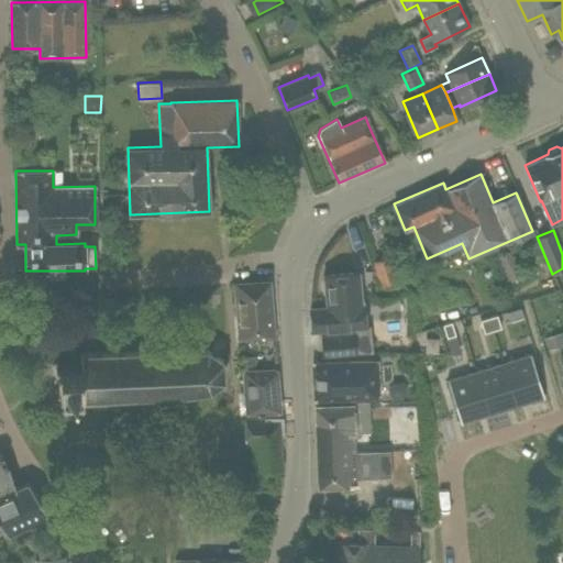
[(496,256),(507,284),(525,277),(514,249),(496,256)]
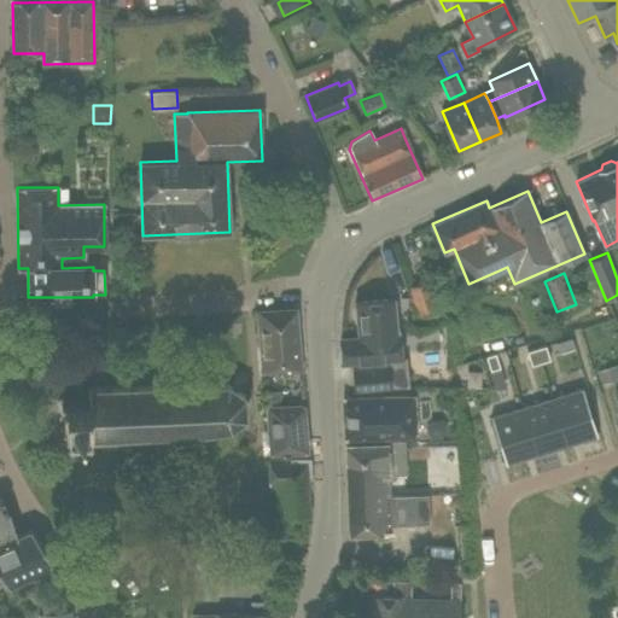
[(438,309),(429,279),(408,286),(418,316),(438,309)]
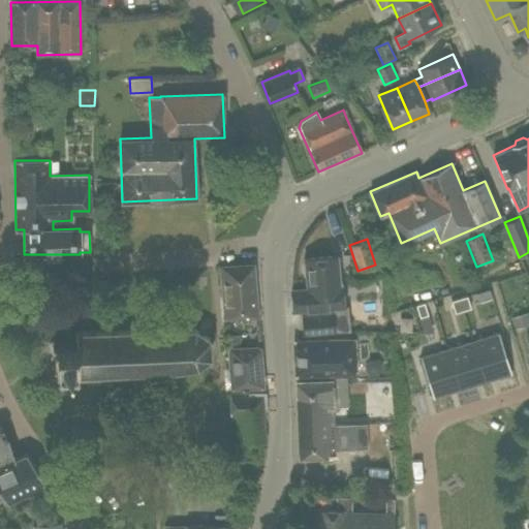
[(342,282),(340,282),(338,253),(305,256),(308,288),(289,289),(291,311),(317,309),(318,310),(325,309),(325,314),(301,315),(302,334),(335,332),(334,313),(336,308),(344,307),(342,282)]
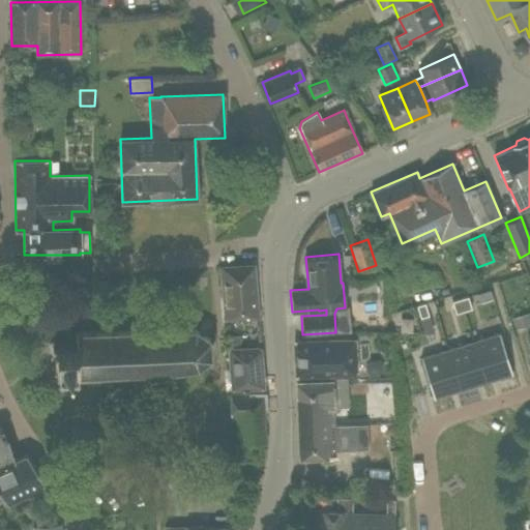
[(257,318),(254,265),(221,267),(225,320),(257,318)]
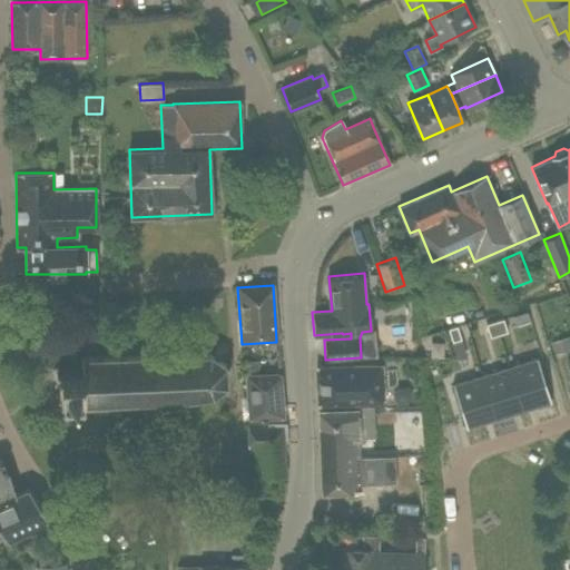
[(503,318),(494,321),(499,334),(508,331),(503,318)]
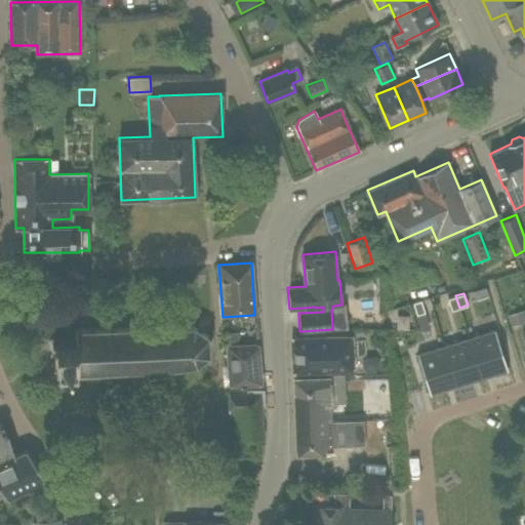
[(459,308),(455,295),(448,298),(451,310),(459,308)]
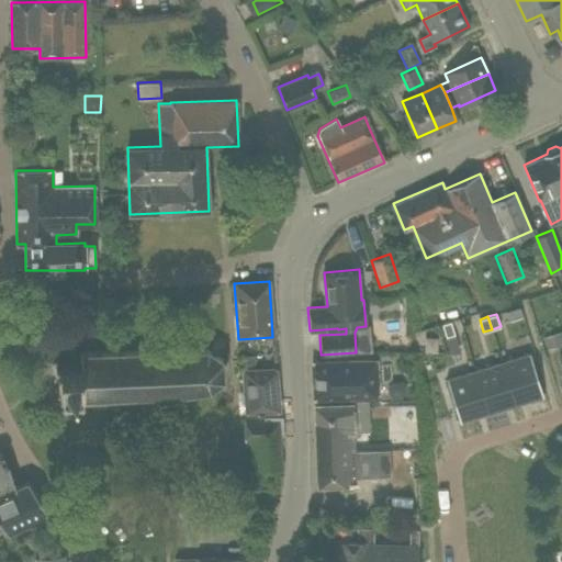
[(442,323),(447,336),(456,333),(451,319),(442,323)]
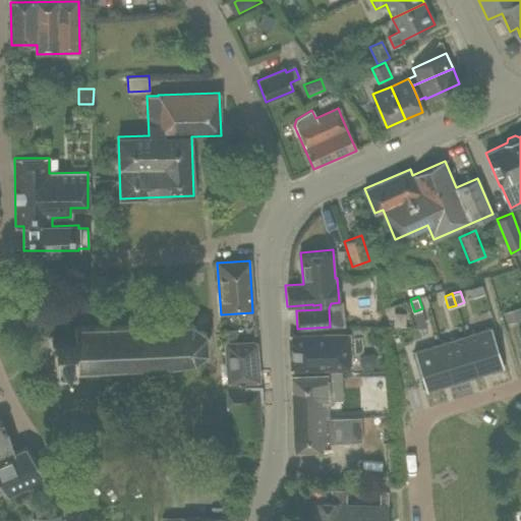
[(503,311),(507,324),(520,319),(520,309),(520,306),(503,311)]
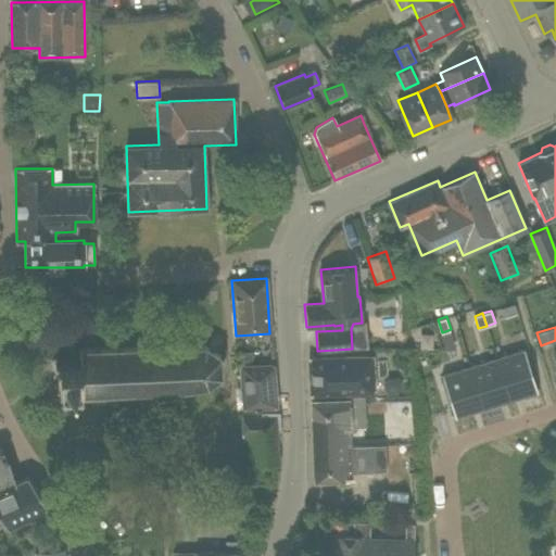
[(211,350),(204,346),(79,351),(79,359),(76,362),(62,363),(54,357),(52,361),(57,365),(58,373),(58,381),(52,386),(57,388),(60,384),(75,383),(80,387),(80,394),(186,390),(207,384),(220,376),(219,356),(211,350)]
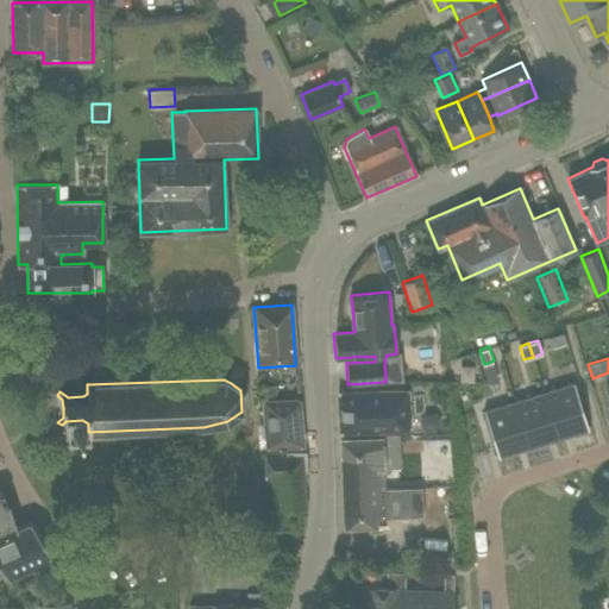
[(573,383),(545,391),(559,438),(588,428),(588,429),(589,429),(575,382),(573,382),(573,383)]
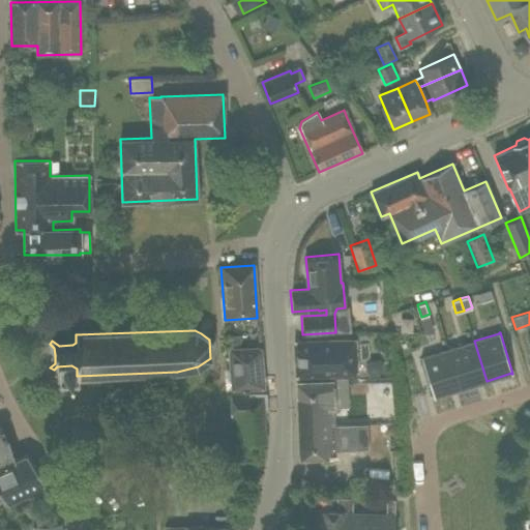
[(240,345),(240,334),(225,335),(226,346),(240,345)]
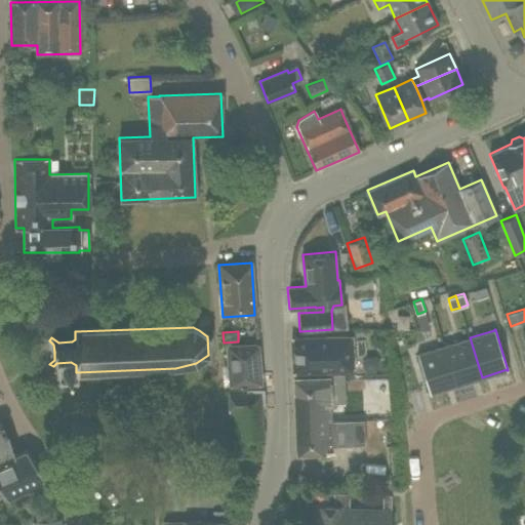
[(324,370),(344,369),(353,368),(351,337),(291,339),(293,373),(324,372),(324,370)]
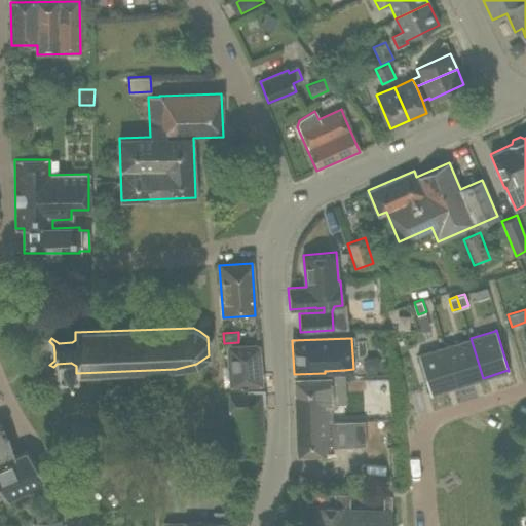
[(471,338),(444,346),(456,386),(483,378),(471,338)]
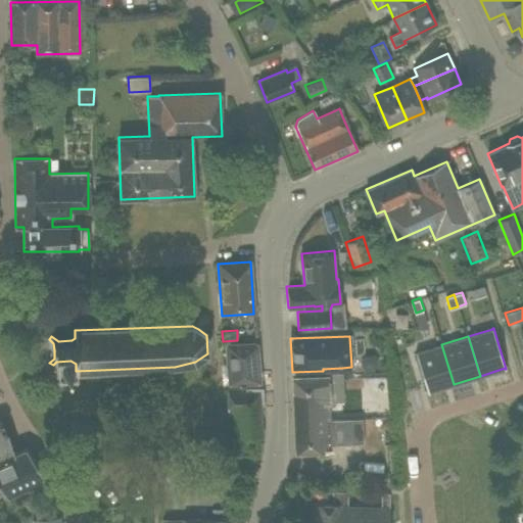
[(229,384),(259,382),(257,342),(227,344),(229,384)]
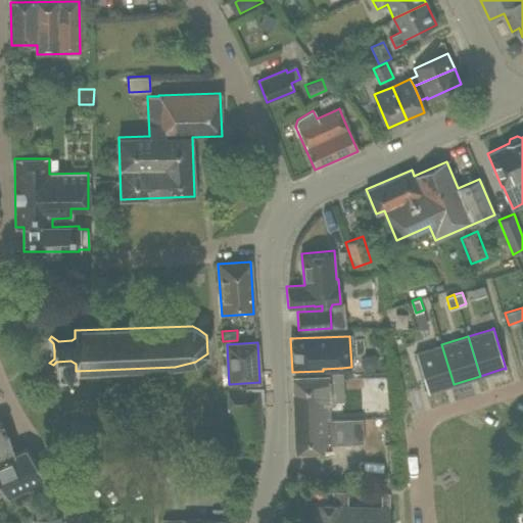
[(417,351),(416,351),(428,392),(429,392),(429,391),(454,384),(441,344),(417,352),(417,351)]
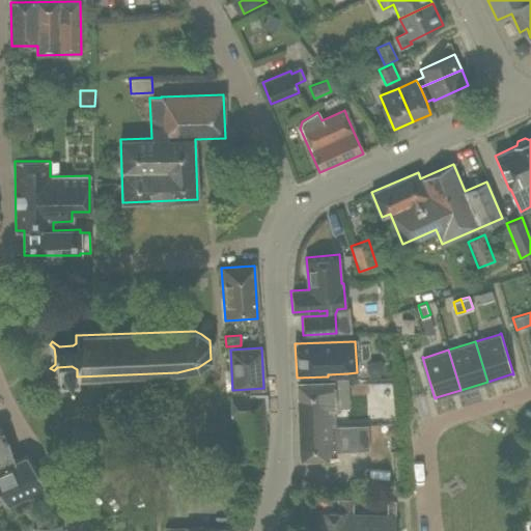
[(335,451),(347,451),(368,450),(367,424),(334,426),(333,409),(345,409),(344,381),(297,383),(301,459),(335,457),(335,451)]
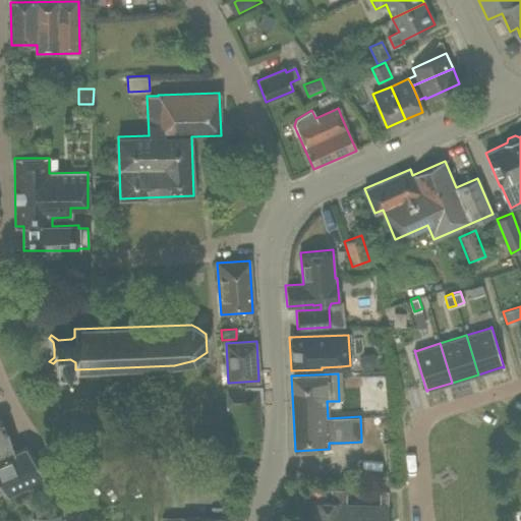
[(232,432),(232,452),(253,451),(256,447),(255,433),(259,433),(259,408),(262,408),(261,387),(227,388),(228,409),(233,409),(234,432),(232,432)]
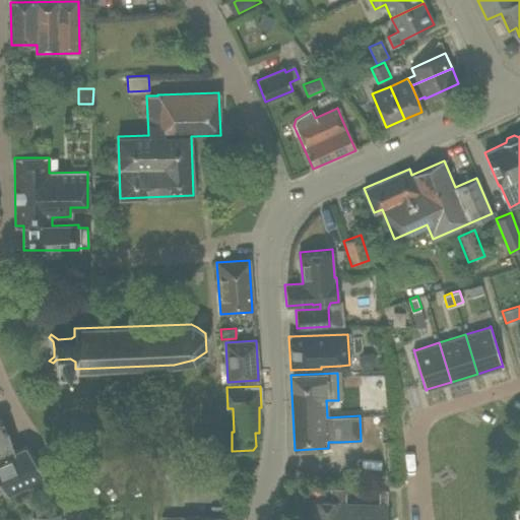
[(12,450),(2,419),(0,419),(0,481),(6,491),(46,476),(25,446),(12,450)]
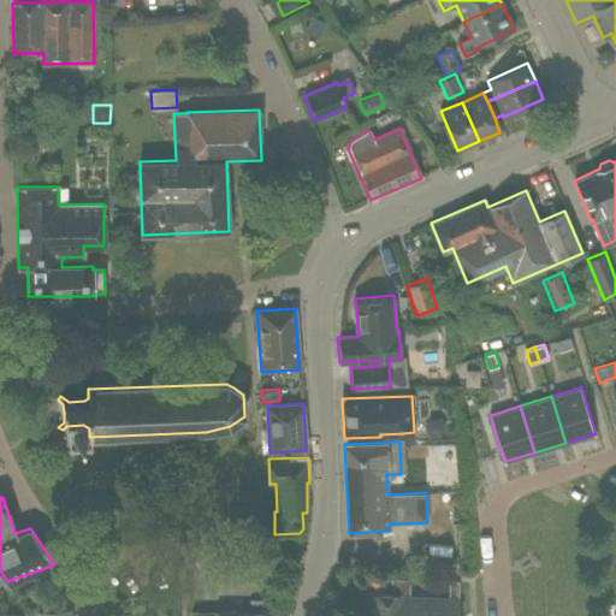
[(400,615),(402,580),(391,580),(391,594),(369,593),(368,615),(400,615)]
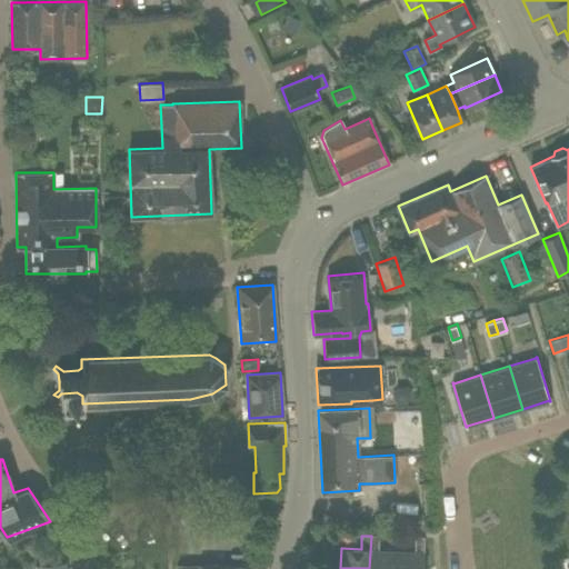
[(369,568),(395,568),(396,551),(378,550),(379,537),(371,536),(369,568)]
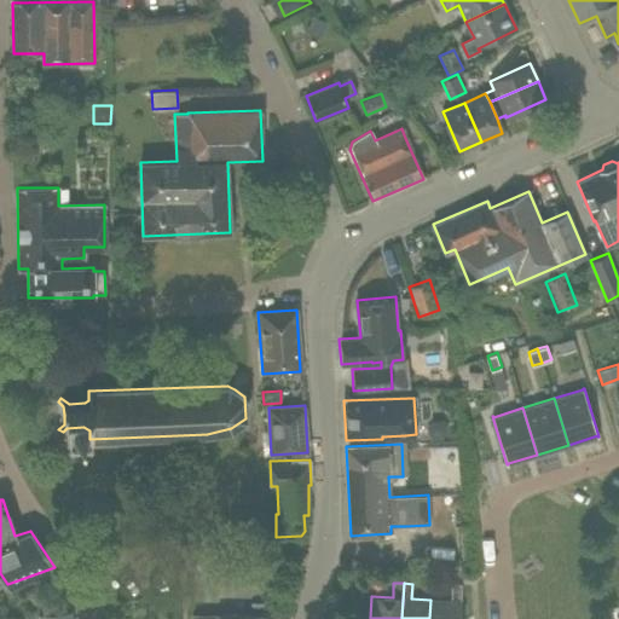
[(431,600),(429,618),(460,618),(462,584),(451,584),(450,600),(431,600)]
